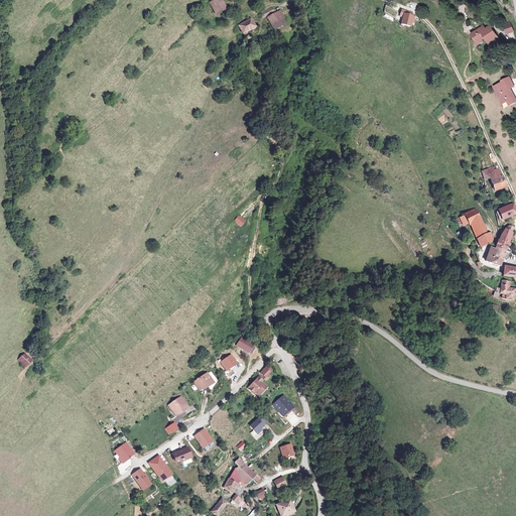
[(222,0),(209,0),(217,17),(228,12),(222,0)]
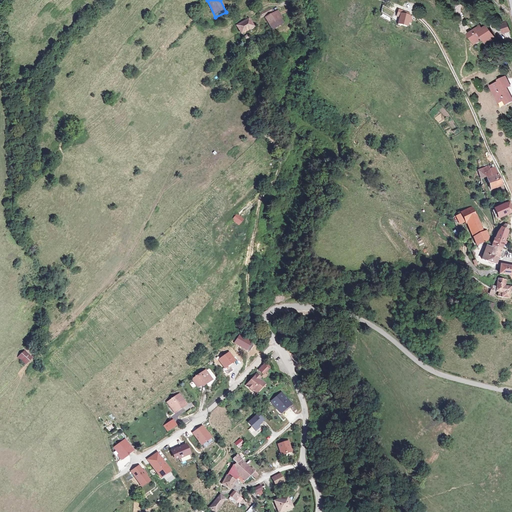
[(395,13),(383,6),(382,13),(392,19),(395,13)]
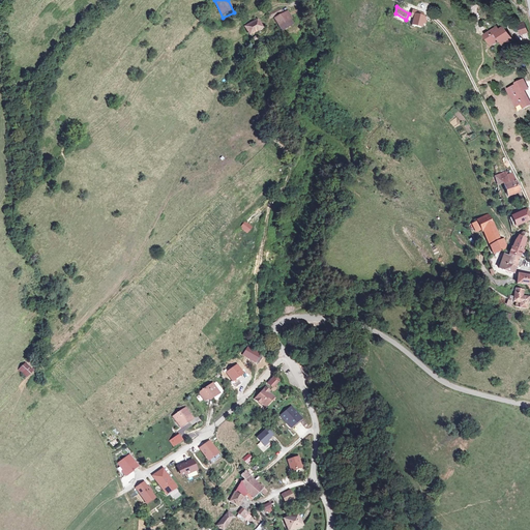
[(281,7),(266,16),(270,22),(276,18),(284,31),(296,24),(288,10),(283,12),(281,7)]
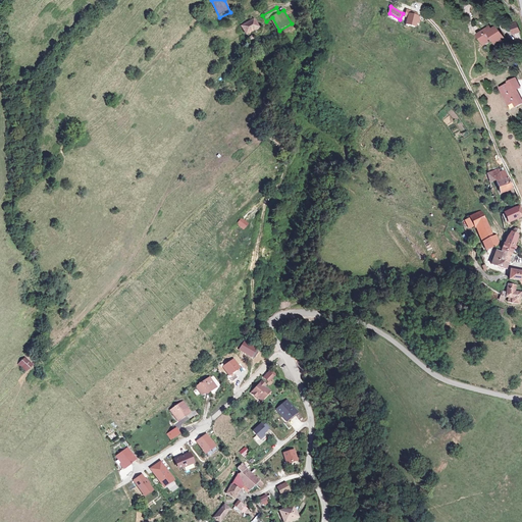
[(420,16),(409,13),(406,27),(417,30),(420,16)]
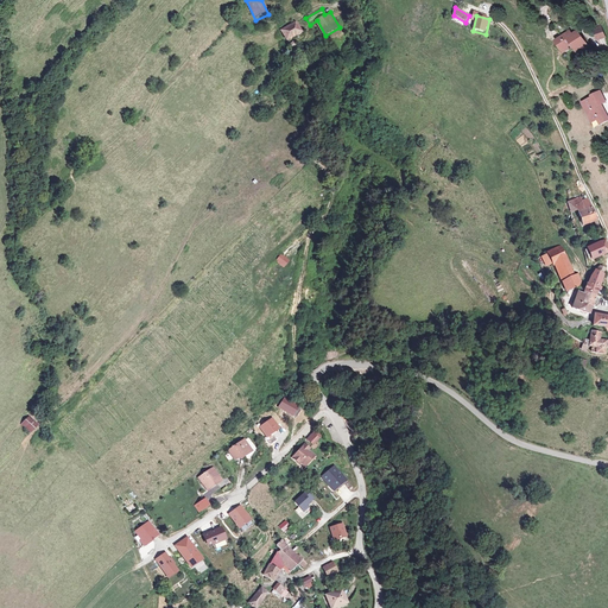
[(297,23),(279,30),(286,43),(303,35),(297,23)]
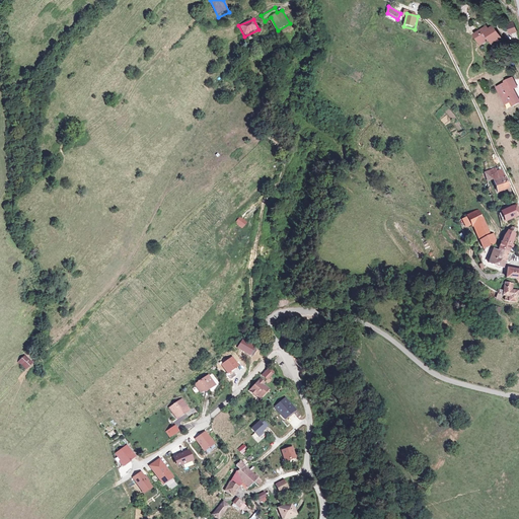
[(518,32),(515,21),(507,23),(510,34),(518,32)]
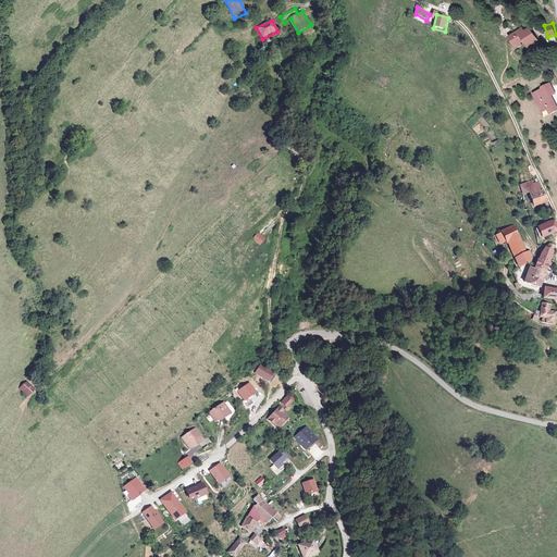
[(522,28),(508,39),(518,51),(524,46),(530,52),(541,44),(529,29),(525,33),(522,28)]
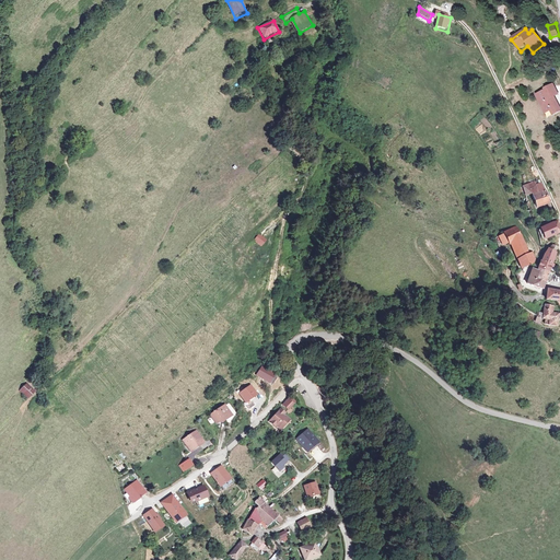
[(546,91),(537,95),(548,118),(559,112),(559,108),(555,97),(559,94),(555,83),(545,88),(546,91)]
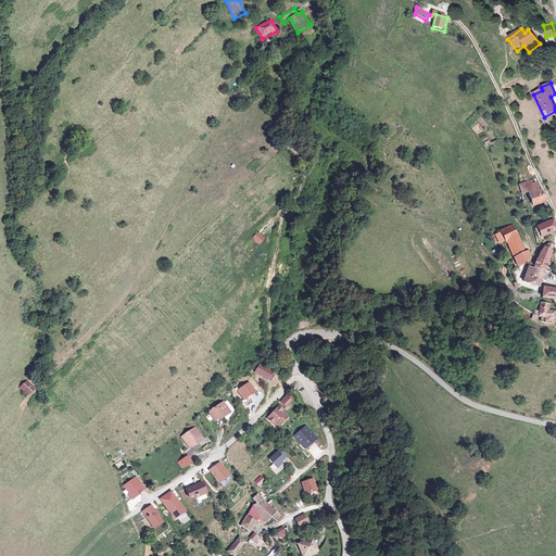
[(531,182),(516,188),(520,199),(529,196),(533,207),(545,204),(539,182),(531,185),(531,182)]
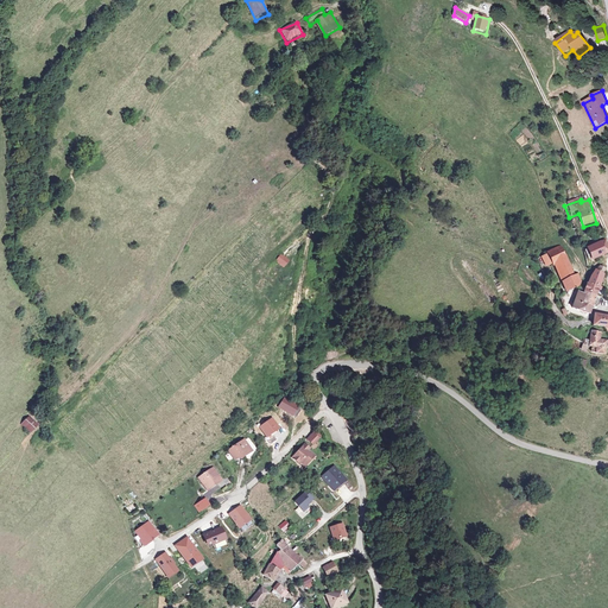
[(600,242),(583,251),(588,260),(605,252),(600,242)]
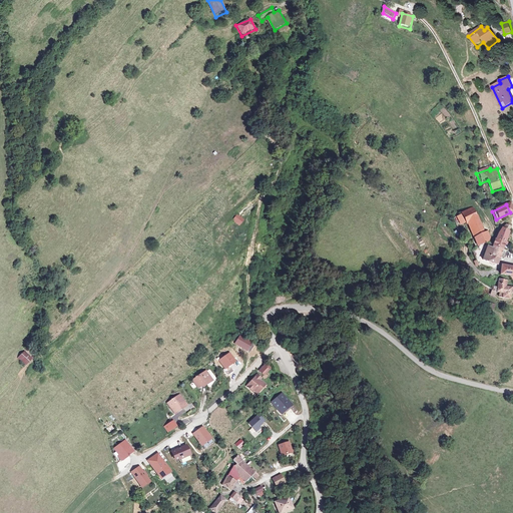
[(467,225),(472,223),(479,234),(476,236),(482,246),(491,240),(494,235),(491,230),(486,232),(473,210),(462,215),(467,225)]
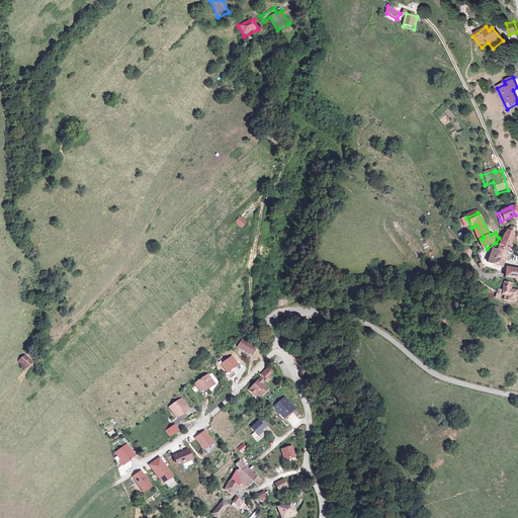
[(240,217),(235,223),(242,230),(248,224),(240,217)]
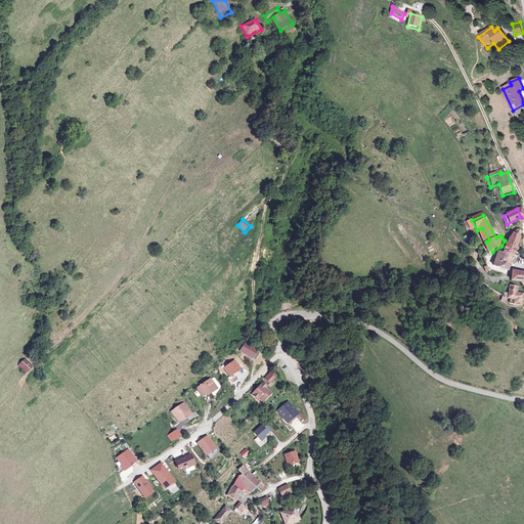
[(500,251),(495,265),(510,269),(515,252),(519,232),(514,231),(511,235),(506,253),(500,251)]
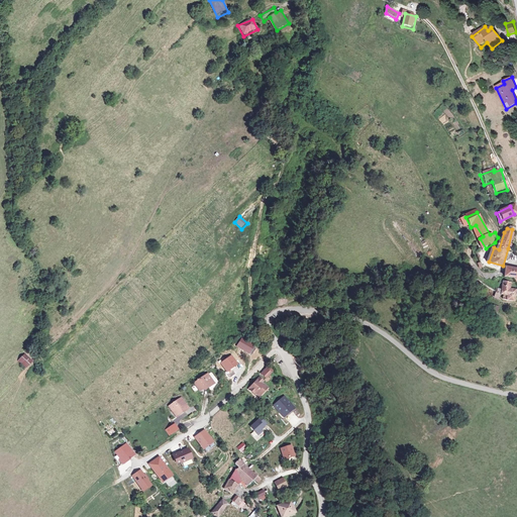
[(516,271),(506,271),(505,280),(513,281),(516,284),(516,271)]
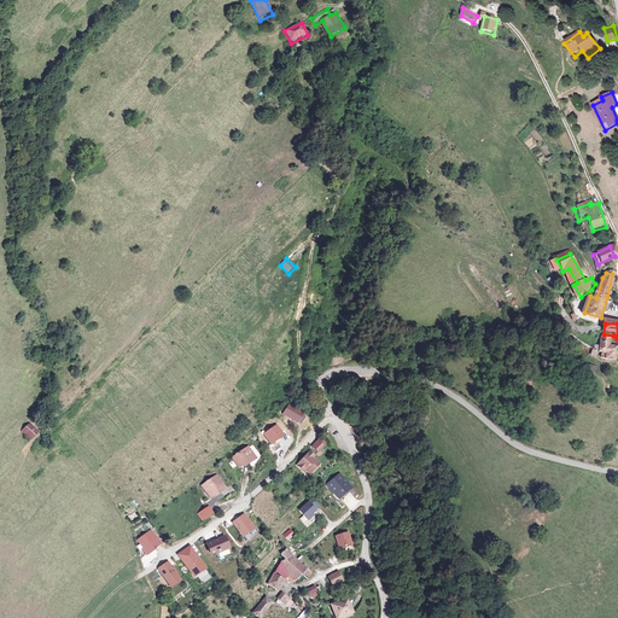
[(614,342),(602,339),(600,353),(604,354),(602,357),(617,362),(617,361),(617,349),(613,349),(614,342)]
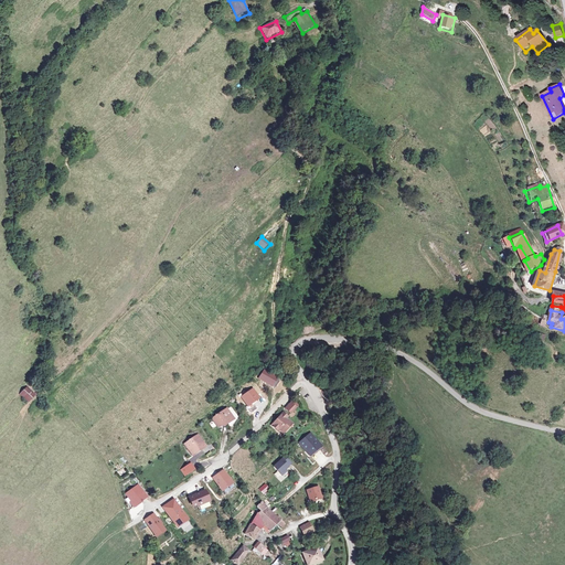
[(38,397),(27,386),(18,395),(29,406),(38,397)]
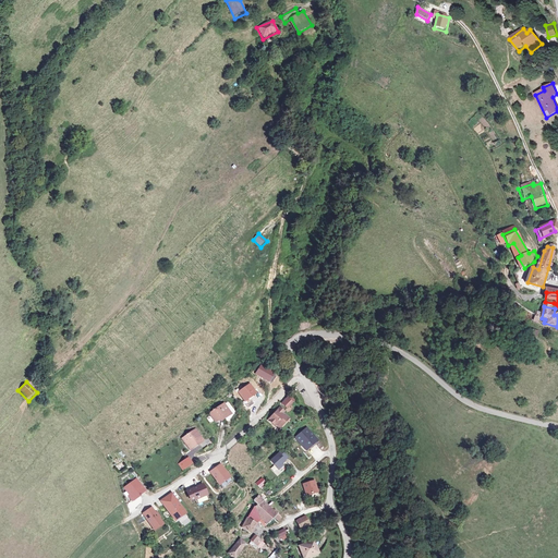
[(291,403),(286,399),(280,404),(284,410),(291,403)]
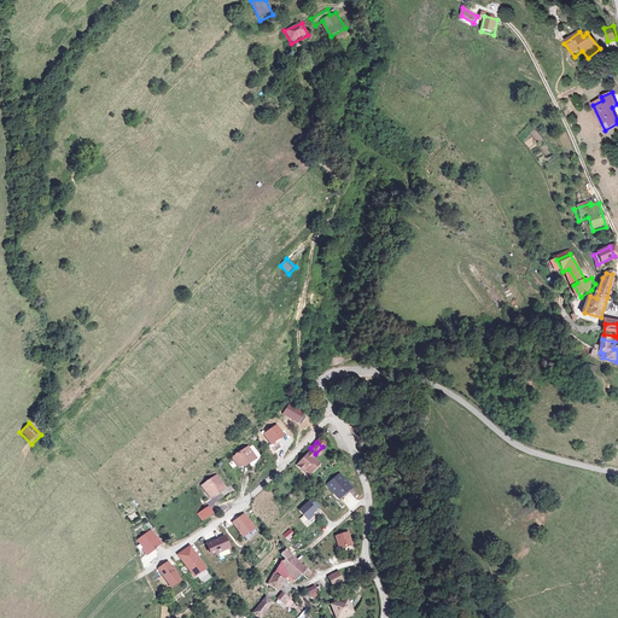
[(250,455),(243,444),(228,454),(234,464),(243,459),(244,460),(250,455)]
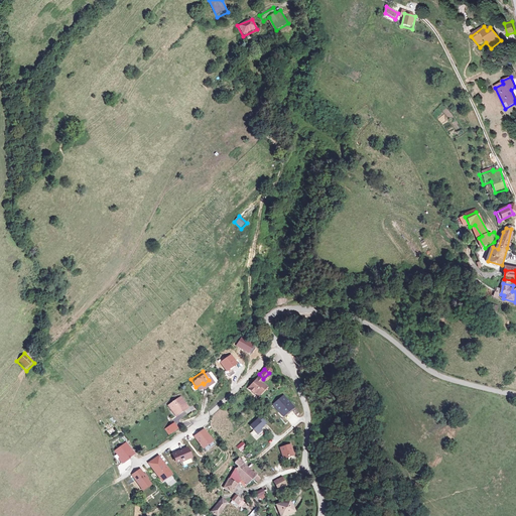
[(249,384),(246,388),(252,395),(253,393),(256,396),(264,388),(259,383),(260,381),(256,377),(251,382),(253,384),(251,386),(249,384)]
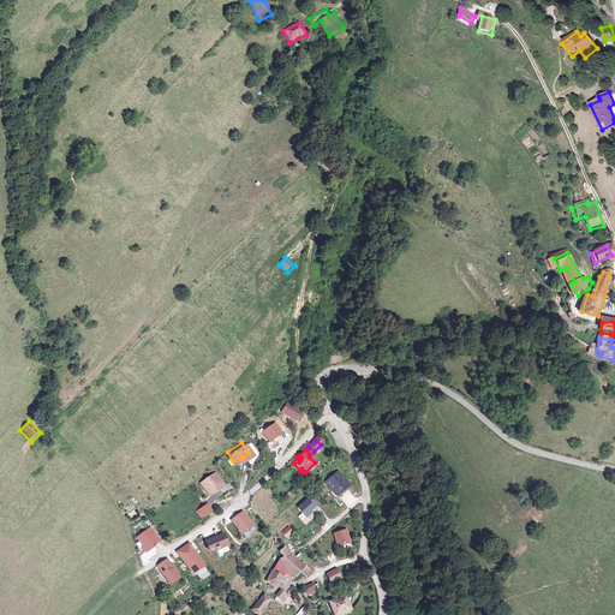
[(348,485),(338,471),(326,482),(336,495),(348,485)]
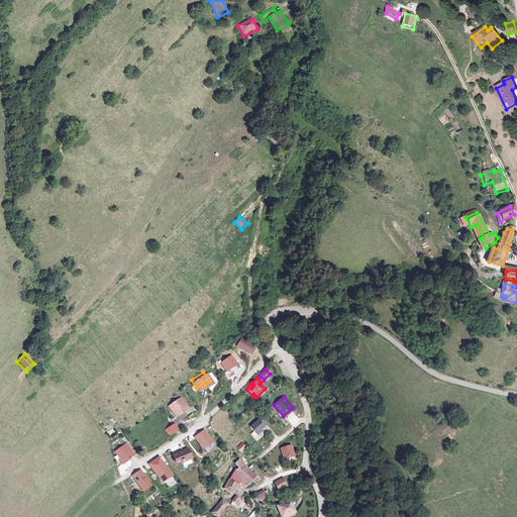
[(184,406),(179,397),(175,400),(173,398),(165,403),(168,408),(171,407),(174,411),(179,407),(180,409),(184,406)]
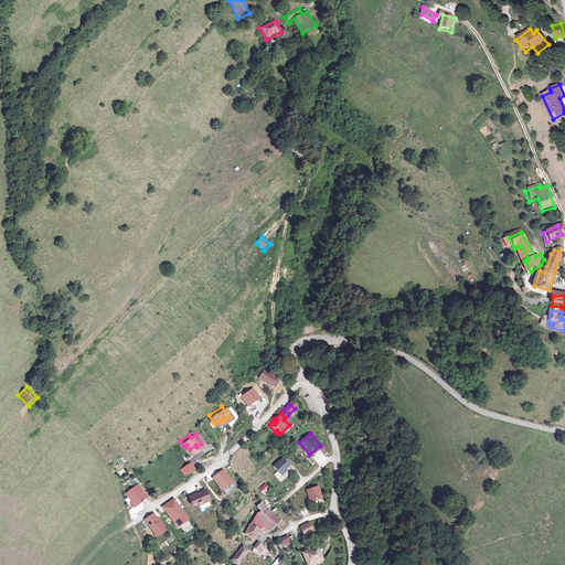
[(284,455),(273,465),(281,475),(287,470),(284,467),(290,462),(284,455)]
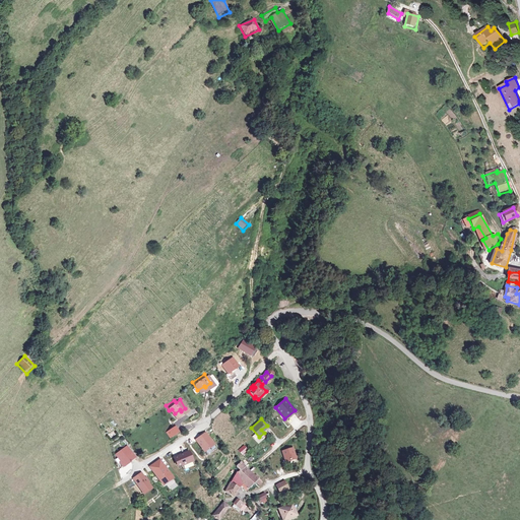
[(204,433),(195,439),(203,450),(212,444),(204,433)]
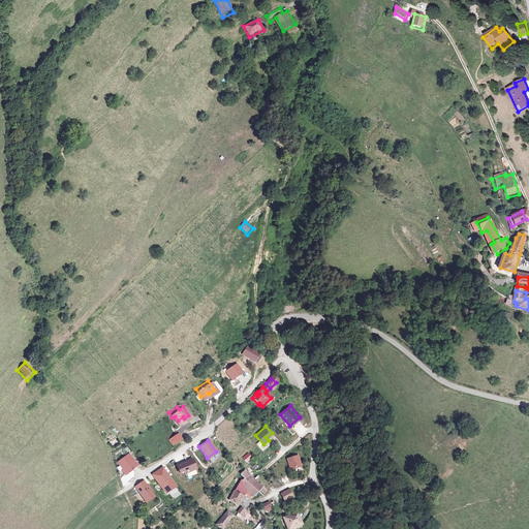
[(137,465),(128,453),(118,461),(123,468),(121,470),(124,474),(137,465)]
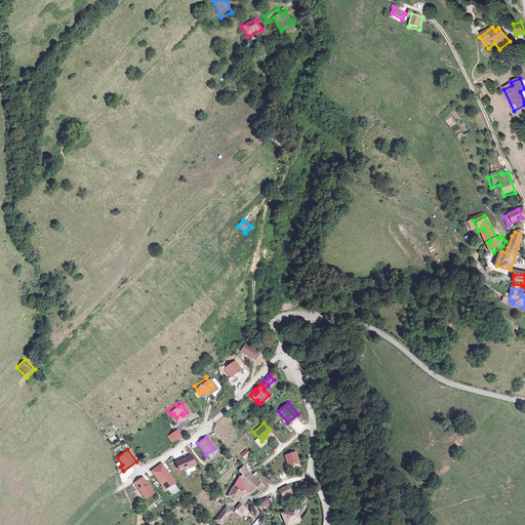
[(249,454),(245,450),(240,454),(243,458),(249,454)]
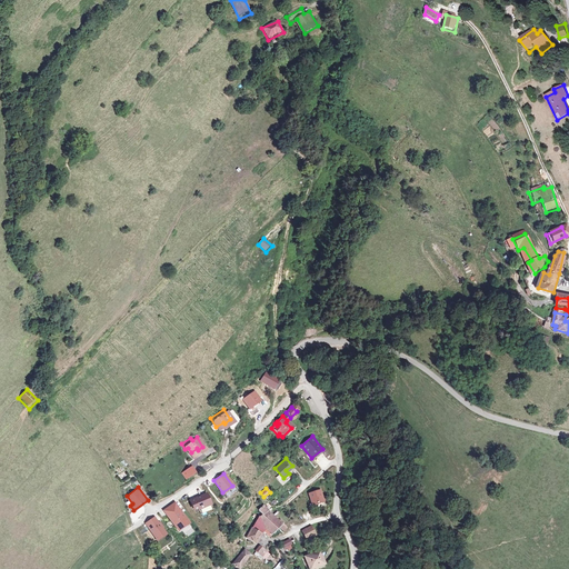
[(320,489),(309,493),(312,505),(323,501),(320,489)]
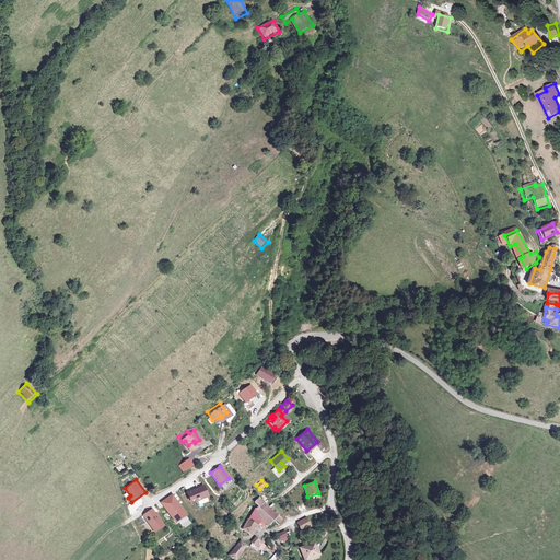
[(202,485),(185,492),(189,501),(194,499),(195,501),(207,496),(202,485)]
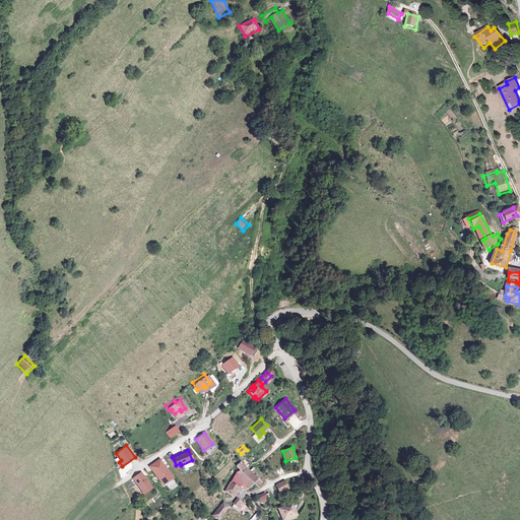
[(159,459),(149,466),(161,484),(172,476),(159,459)]
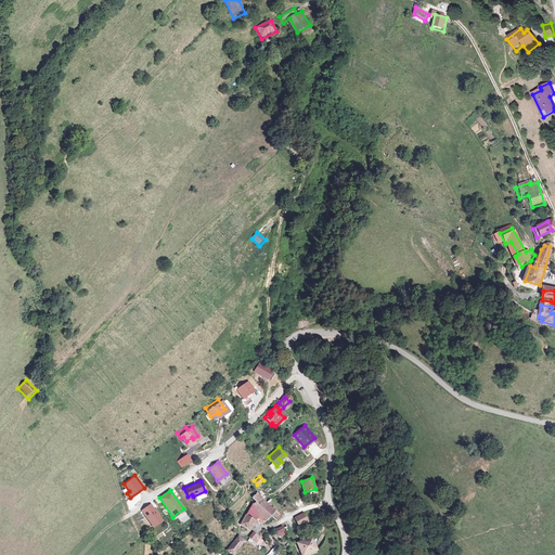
[(275,514),(255,490),(249,495),(253,502),(234,518),(241,527),(253,517),(259,524),(268,515),(271,518),(275,514)]
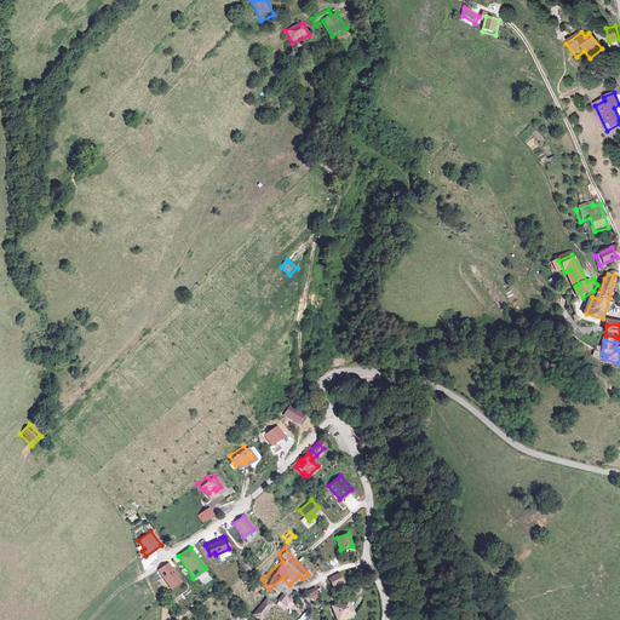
[(168,563),(158,570),(170,589),(181,581),(168,563)]
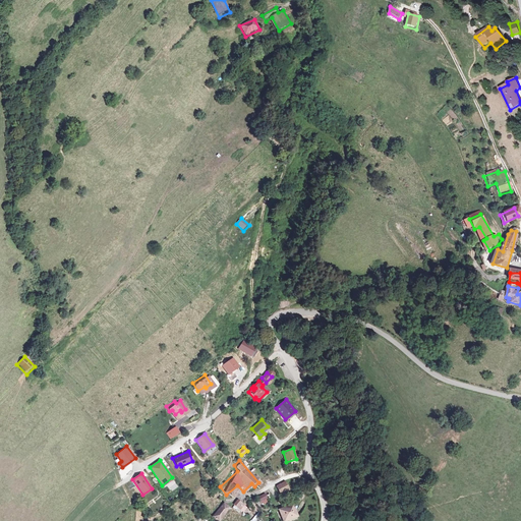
[(170,491),(178,488),(175,480),(167,483),(170,491)]
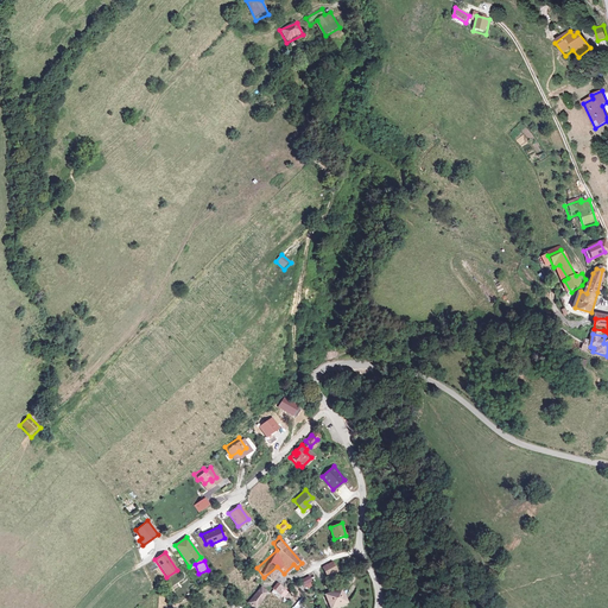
[(333,562),(322,567),(325,575),(336,570),(333,562)]
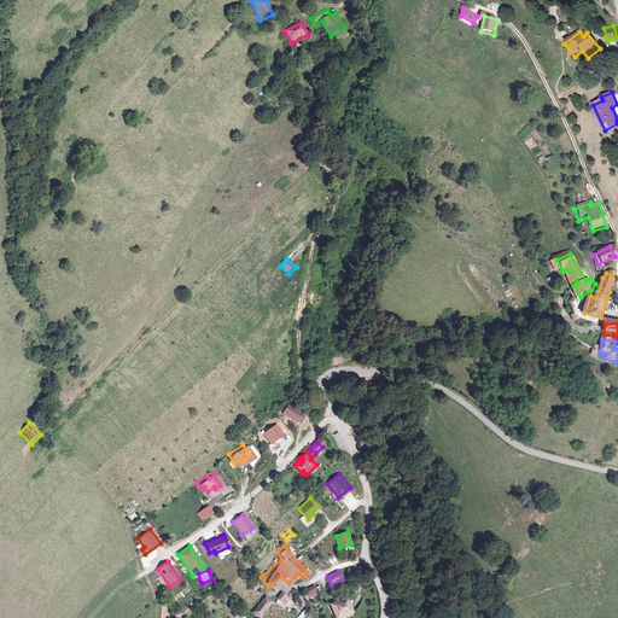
[(310,590),(305,586),(297,592),(302,598),(310,590)]
